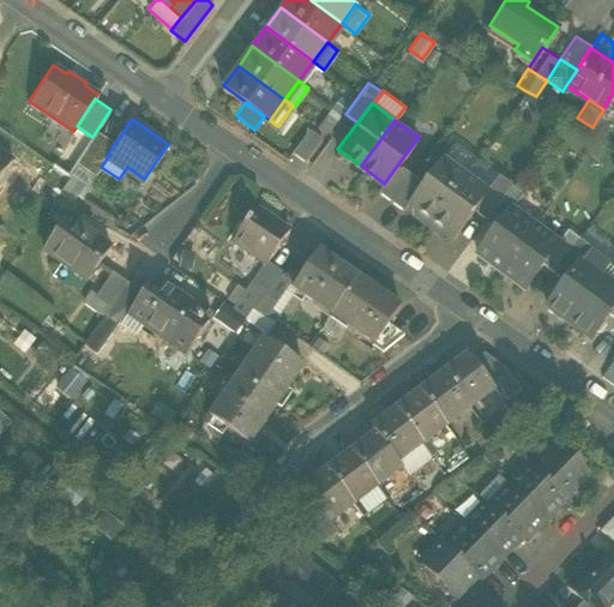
[(293,149),(306,158),(321,137),(308,127),(293,149)]
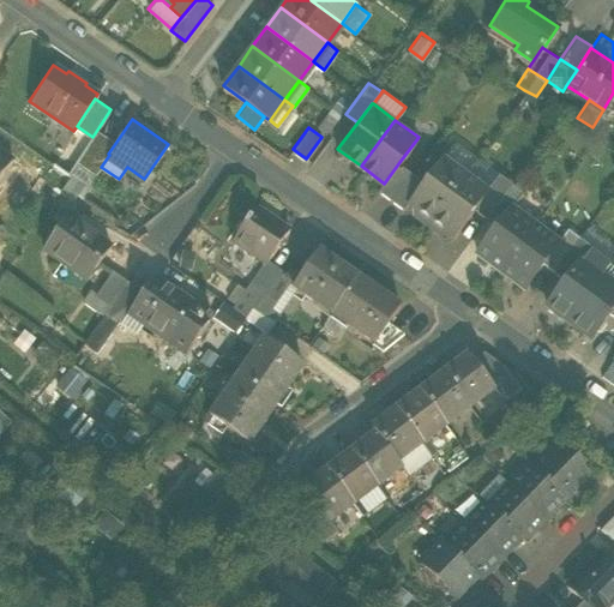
[(116,142),(97,130),(92,137),(76,162),(95,174),(101,167),(109,155),(108,154),(116,142)]
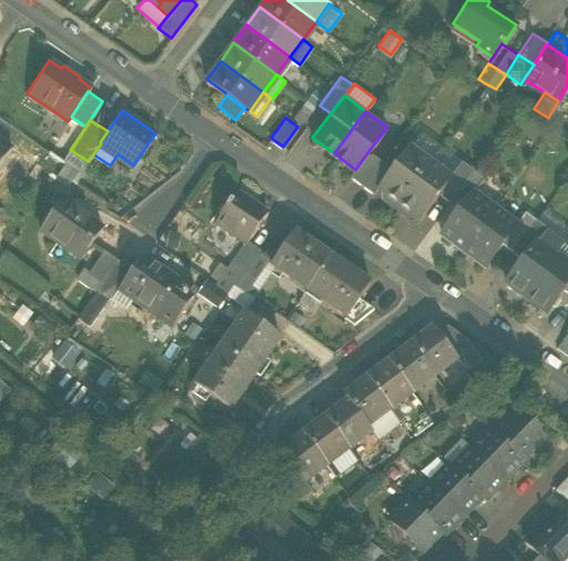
[(430,157),(440,143),(422,129),(411,143),(430,157)]
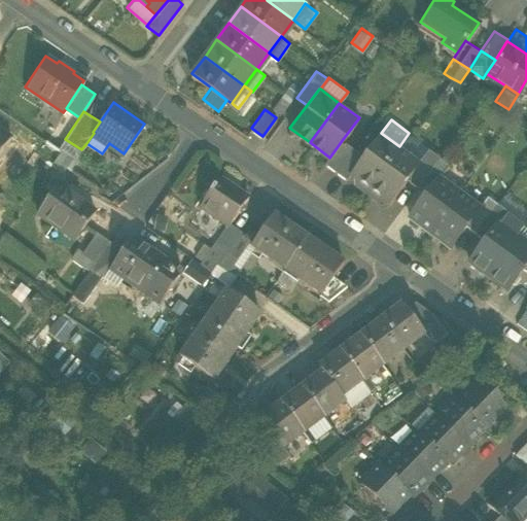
[(0,149),(10,135),(0,128),(0,149)]
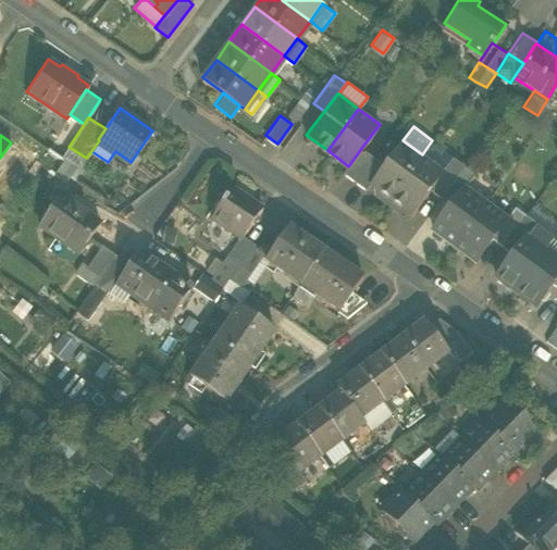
[(371,182),(391,197),(422,154),(403,140),(400,139),(383,162),(370,180),(371,182)]
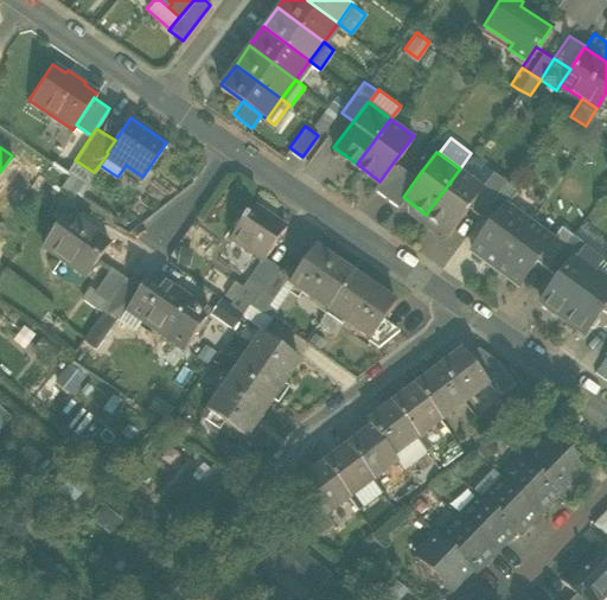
[(471,153),(460,168),(481,185),(493,170),(471,153)]
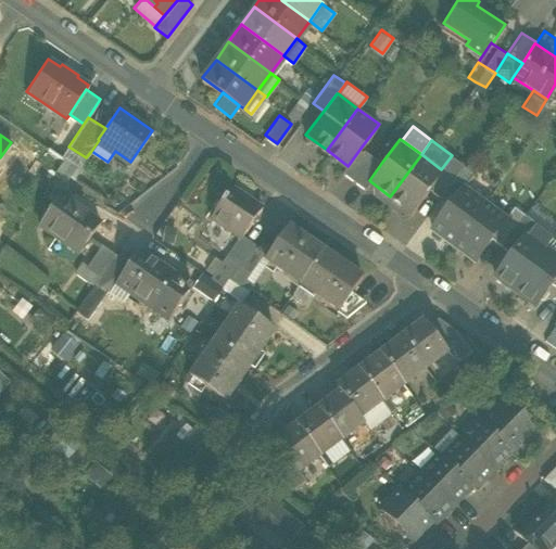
[(64,156),(80,167),(86,157),(68,147),(63,156),(64,156)]
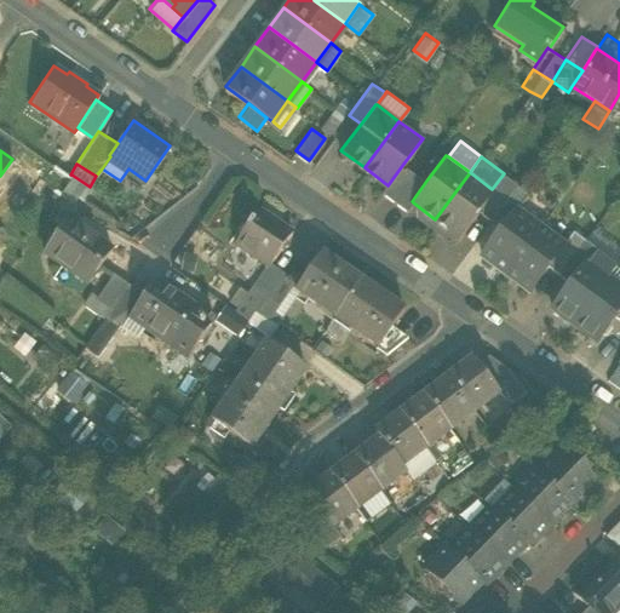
[(382,190),(395,200),(415,172),(403,164),(388,185),(386,184),(382,190)]
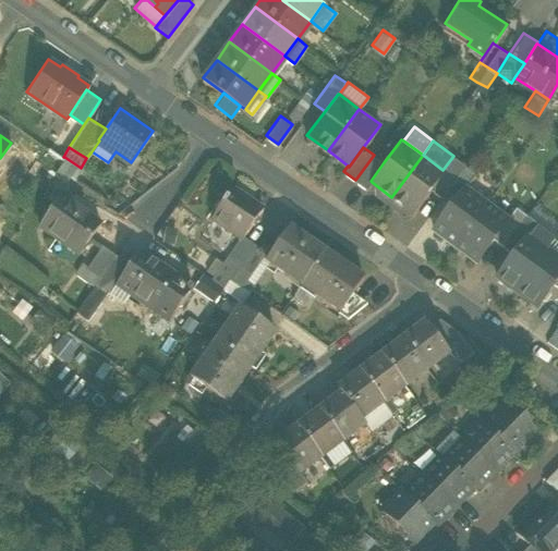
[(384,162),(374,155),(355,180),(367,188),(372,182),(371,181),(384,162)]
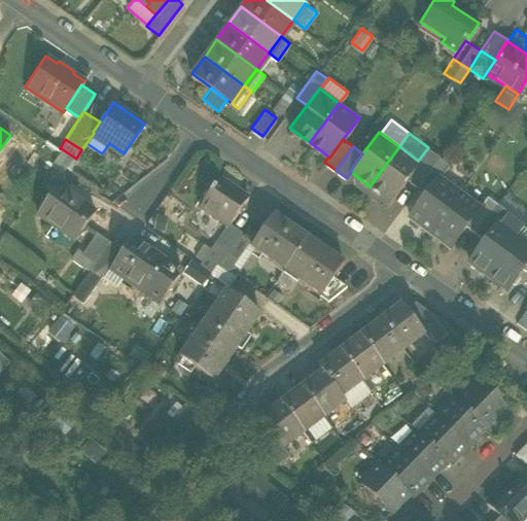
[(418,161),(399,146),(370,186),(389,201),(407,177),(419,161),(418,161)]
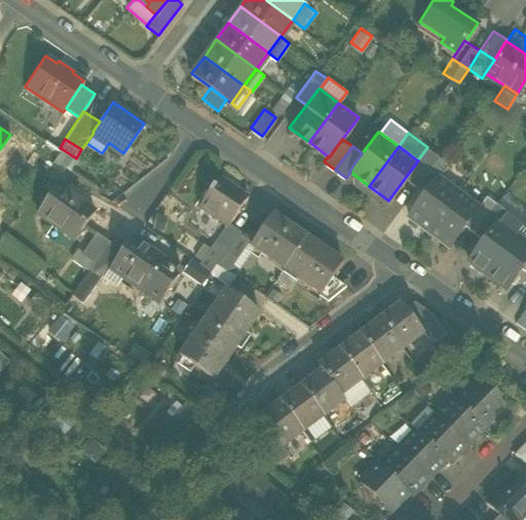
[(406,177),(416,184),(438,154),(427,147),(417,160),(418,160),(406,177)]
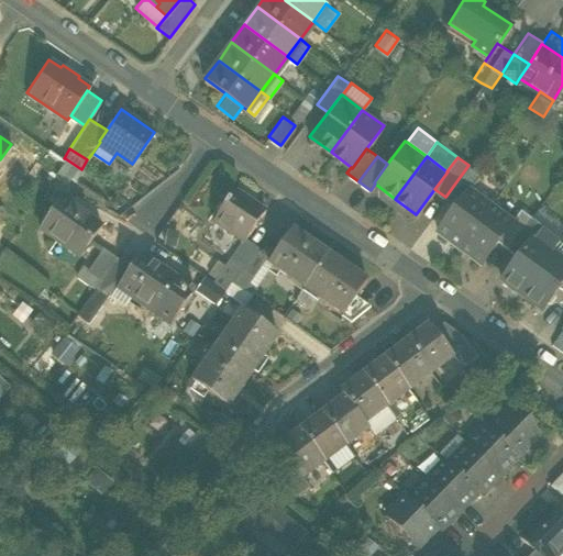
[(81,169),(65,158),(56,171),(73,182),(81,169)]
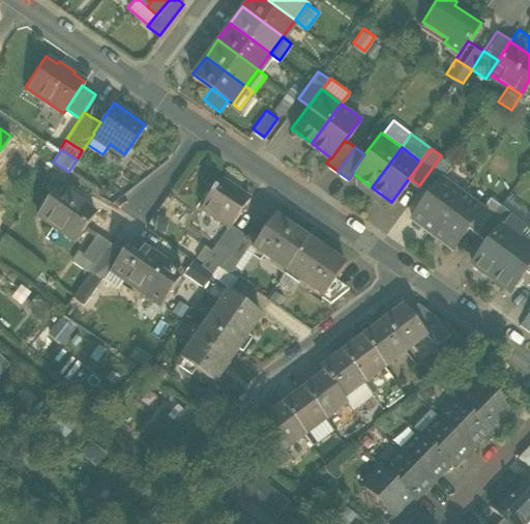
[(451,164),(441,155),(419,185),(430,194),(441,177),(442,177),(451,164)]
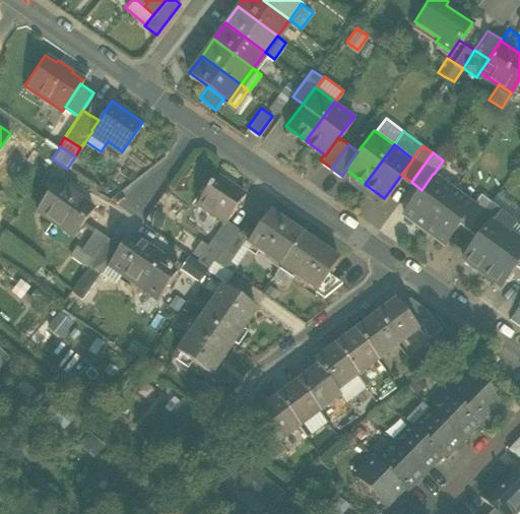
[(197,201),(225,220),(245,192),(216,173),(210,183),(209,182),(197,201)]
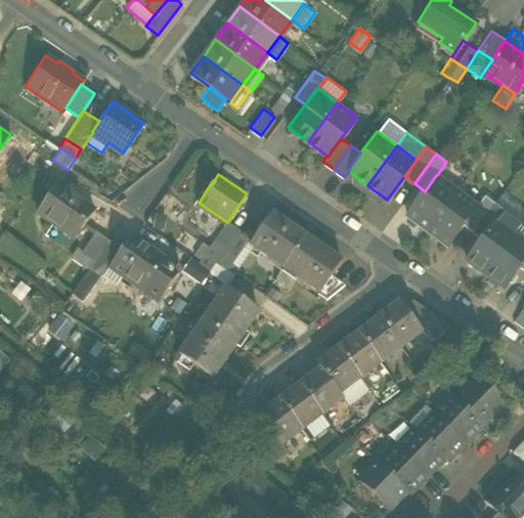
[(407,214),(427,229),(456,189),(437,175),(436,175),(425,191),(407,214)]
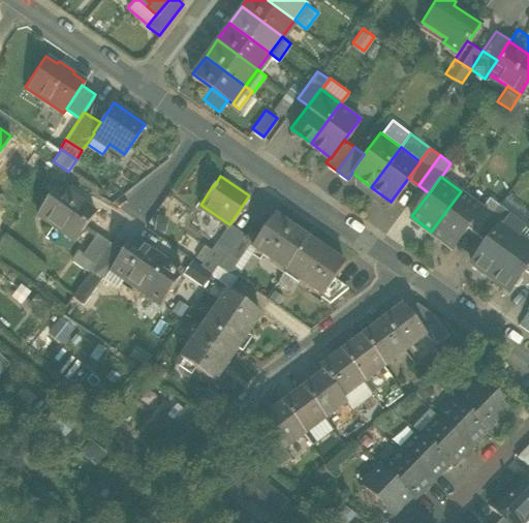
[(37,213),(71,236),(81,223),(84,225),(95,210),(57,184),(37,213)]
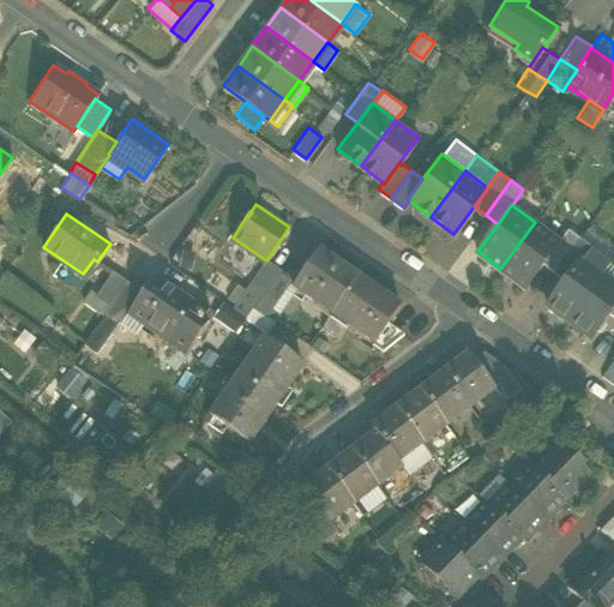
[(558,240),(535,222),(500,269),(523,286),(542,260),(558,240)]
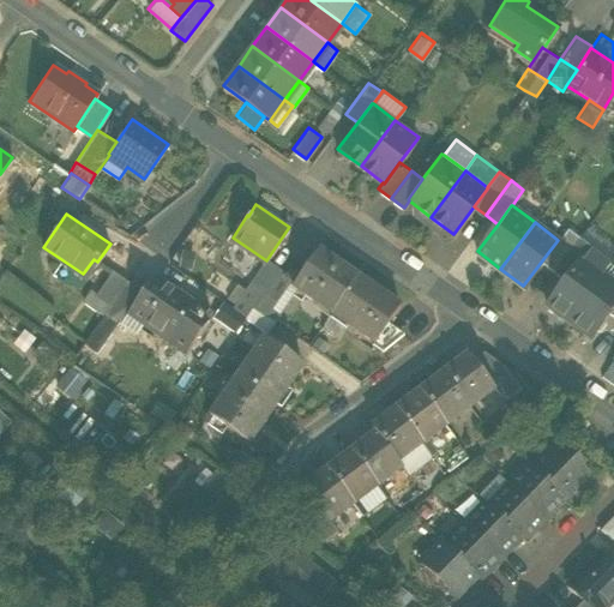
[(613,244),(587,224),(579,235),(591,244),(589,246),(609,260),(613,253),(613,244)]
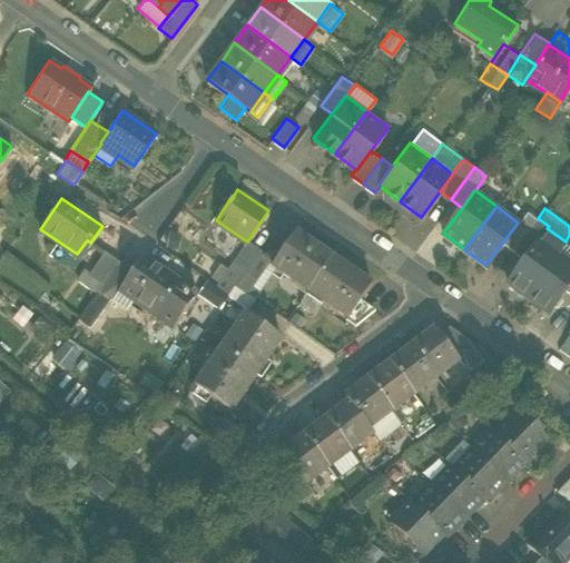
[(503,242),(513,249),(538,218),(527,209),(518,223),(503,242)]
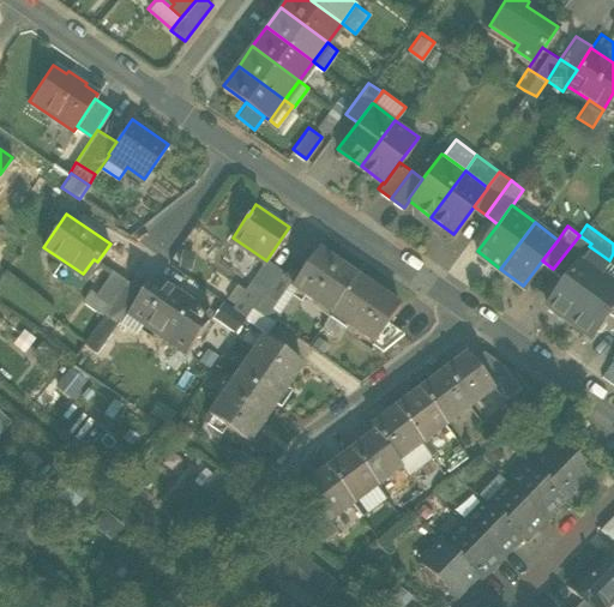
[(591,244),(579,235),(553,269),(565,278),(589,246),(591,244)]
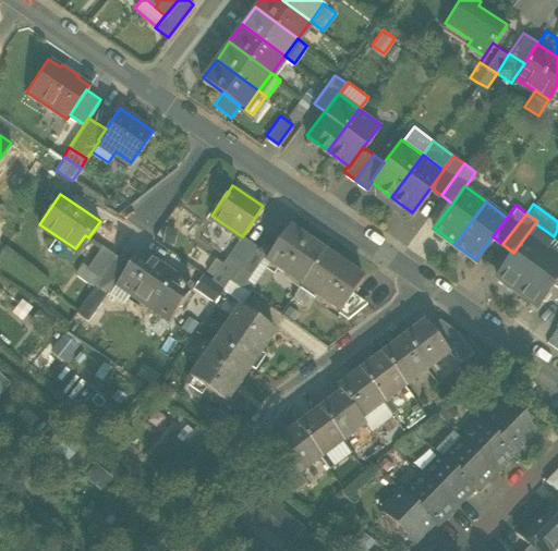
[(514,289),(546,247),(554,237),(554,236),(535,223),(513,253),(497,274),(514,289)]
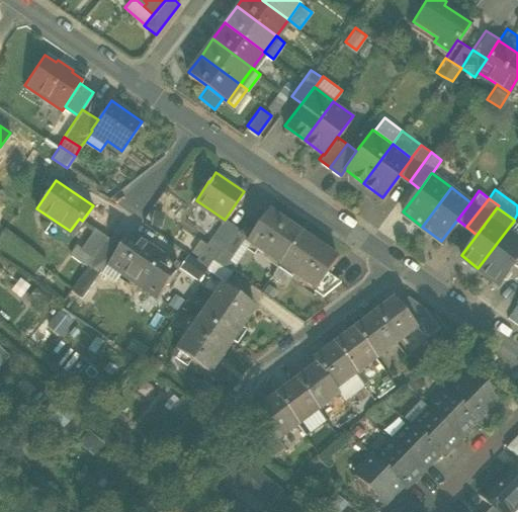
[(246,239),(279,262),(300,231),(267,208),(248,236),(246,239)]
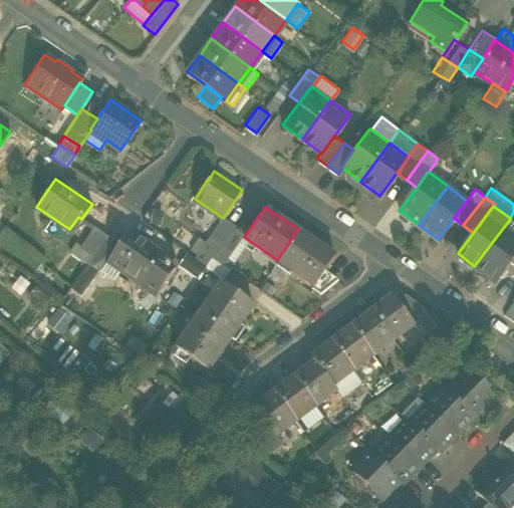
[(72,232),(81,219),(78,217),(69,229),(72,232)]
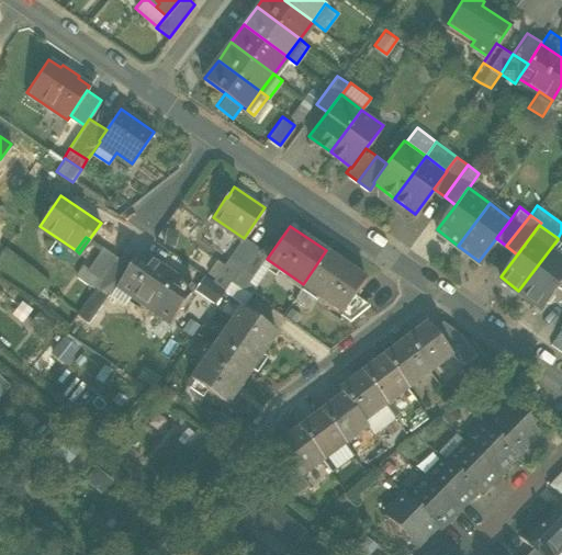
[(214,280),(226,287),(232,279),(255,246),(244,238),(214,280)]
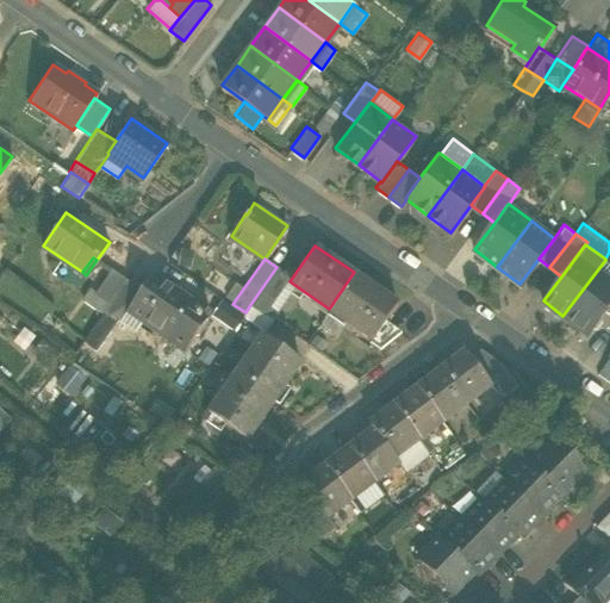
[(609,262),(605,260),(597,271),(609,279),(609,262)]
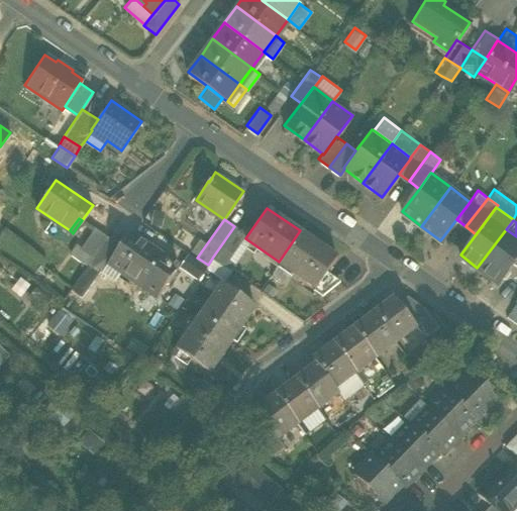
[(234,226),(213,257),(223,264),(234,248),(237,250),(245,238),(247,235),(234,226)]
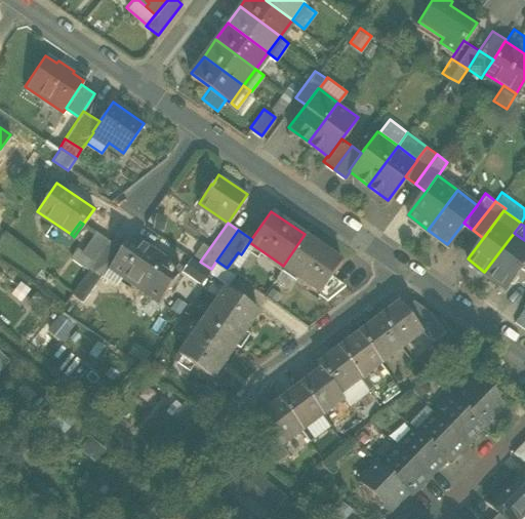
[(82,250),(93,258),(105,243),(108,239),(95,231),(83,249),(82,250)]
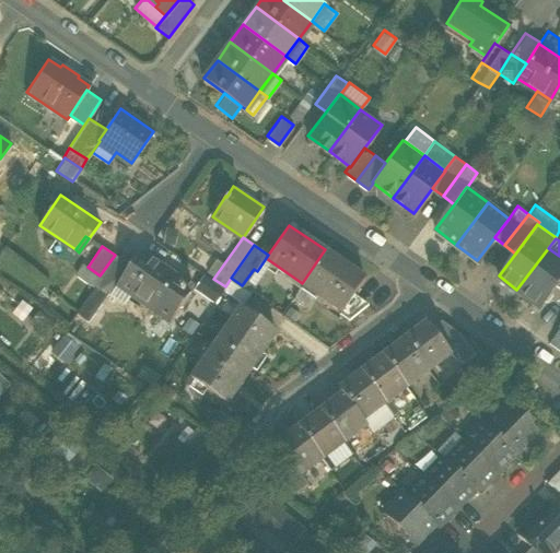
[(559,256),(548,248),(516,290),(538,305),(555,282),(559,274),(559,256)]
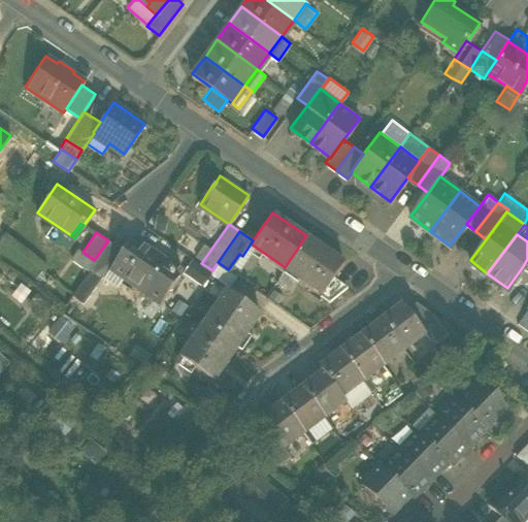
[(110,266),(145,290),(167,260),(131,235),(119,253),(110,266)]
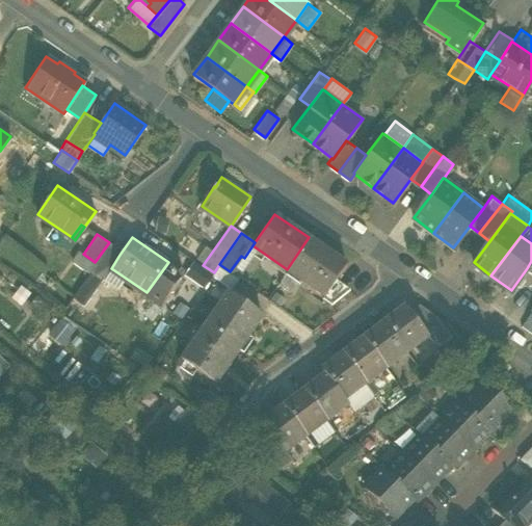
[(346,263),(309,237),(287,269),(302,280),(324,294),(334,281),(346,263)]
